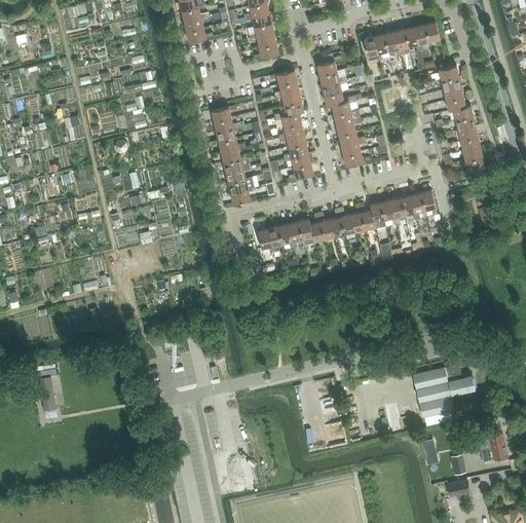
[(182,13),(199,9),(197,2),(204,1),(203,0),(191,0),(180,3),(182,13)]
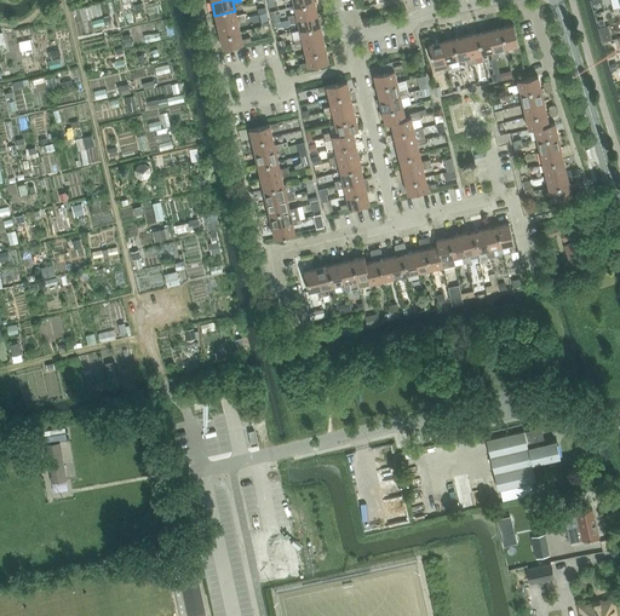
[(290,23),(317,17),(315,5),(294,10),(297,17),(288,19),(290,23)]
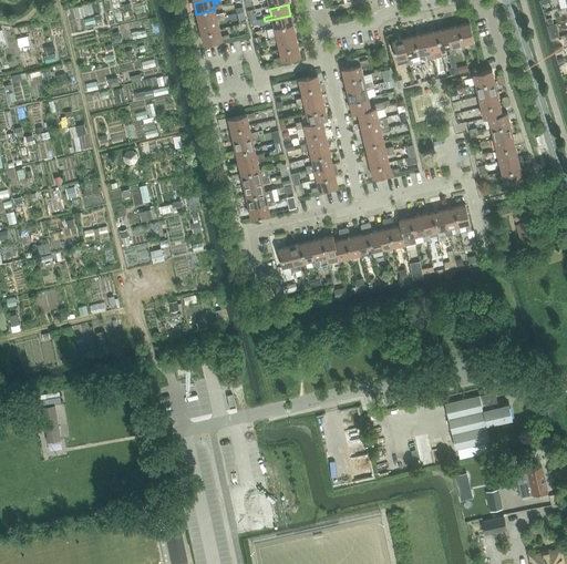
[(215,10),(196,14),(198,26),(225,19),(224,16),(216,18),(215,10)]
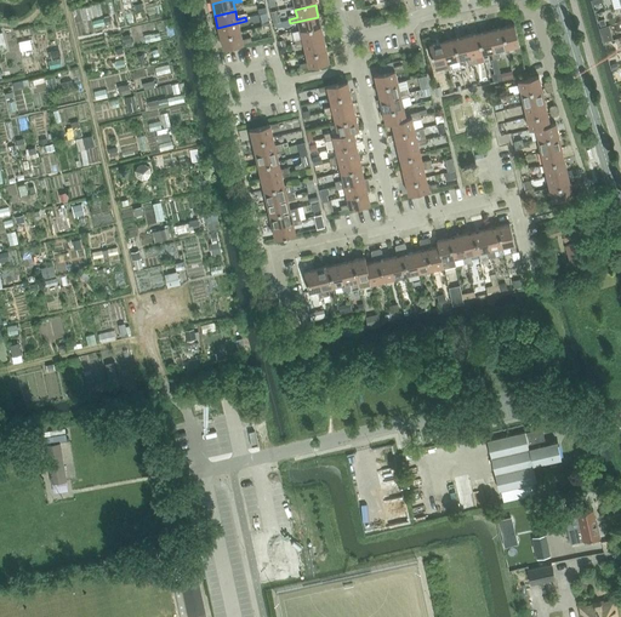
[(93,18),(97,26),(108,22),(106,15),(93,18)]
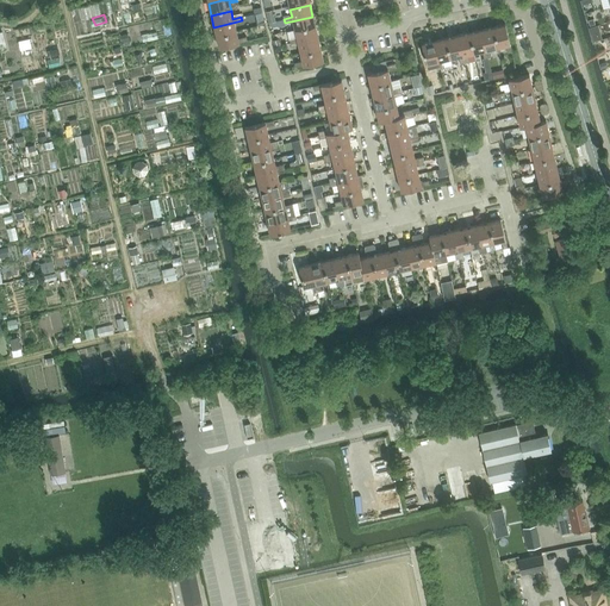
[(296,33),(315,29),(312,17),(285,23),(285,26),(293,25),(296,33)]
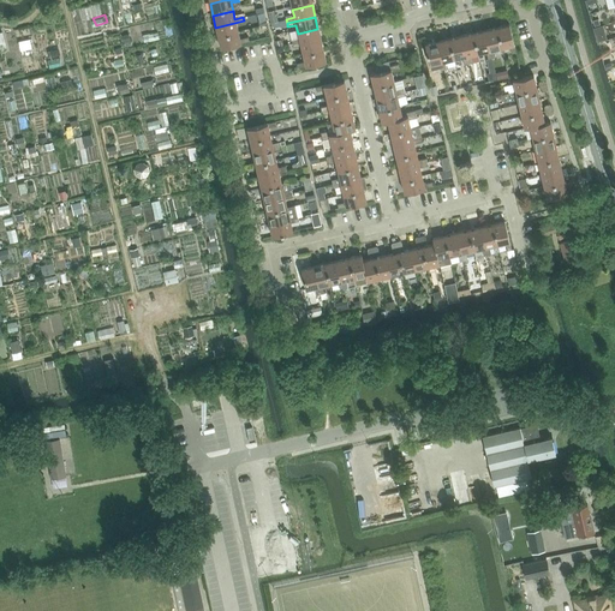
[(219,40),(239,35),(237,27),(245,24),(244,21),(215,28),(219,40)]
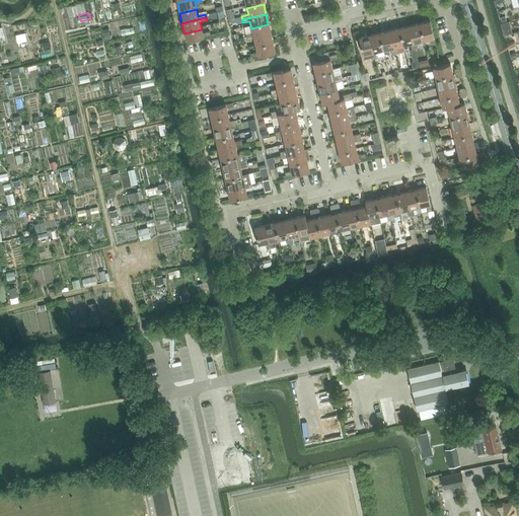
[(430,23),(420,26),(424,43),(431,42),(432,48),(436,48),(430,23)]
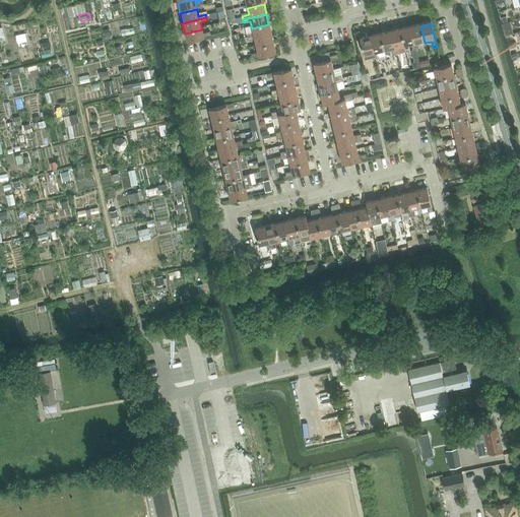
[(268,24),(252,28),(253,35),(247,37),(247,40),(271,35),(268,24)]
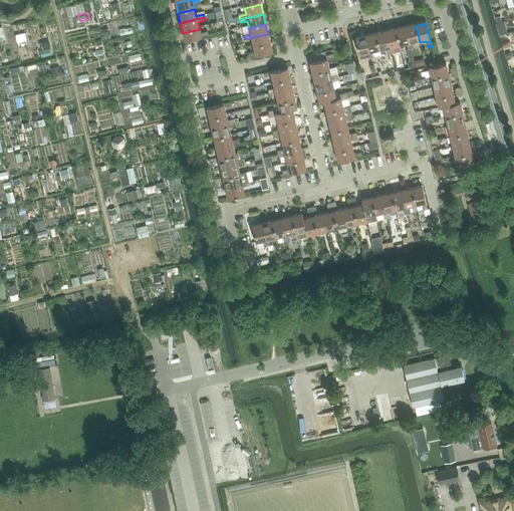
[(420,42),(416,26),(406,28),(411,51),(415,51),(413,44),(420,42)]
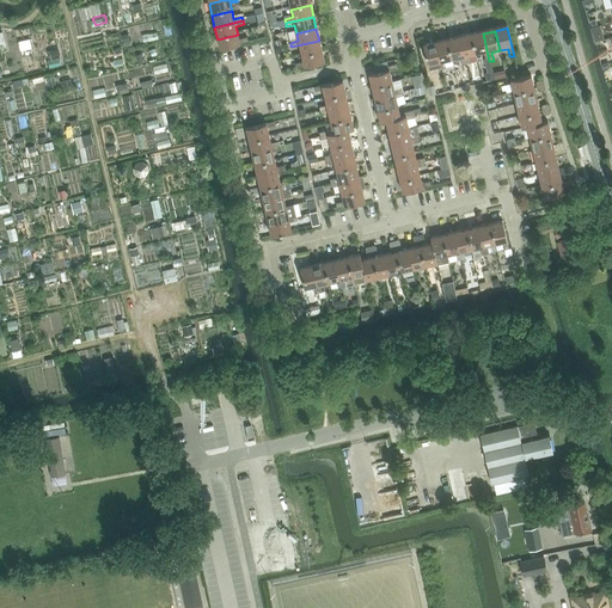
[(489,61),(483,34),(471,36),(476,56),(484,54),(485,62),(489,61)]
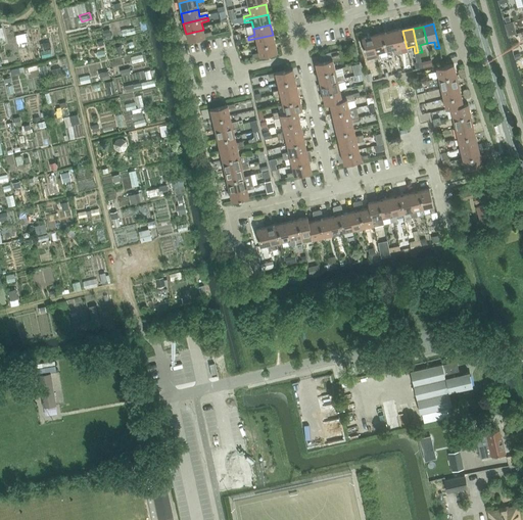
[(204,36),(203,30),(186,34),(188,44),(212,38),(211,35),(204,36)]
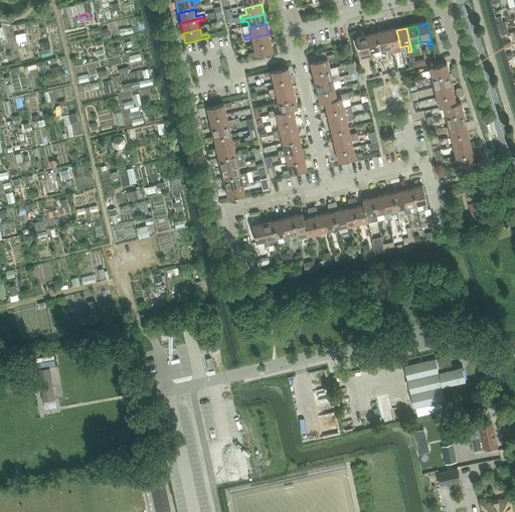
[(400,47),(396,30),(386,33),(392,56),(395,55),(393,49),(400,47)]
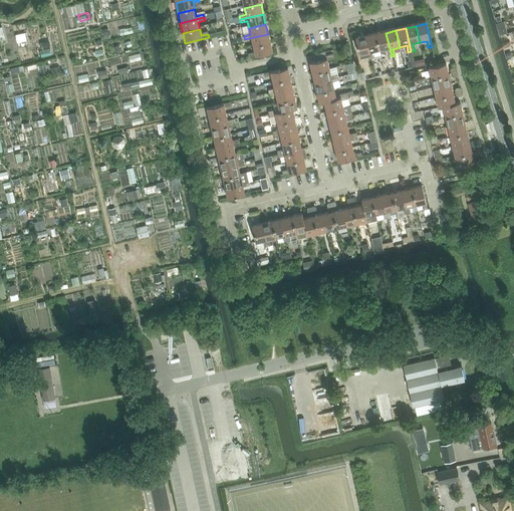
[(392,56),(386,33),(375,35),(379,52),(387,50),(388,57),(392,56)]
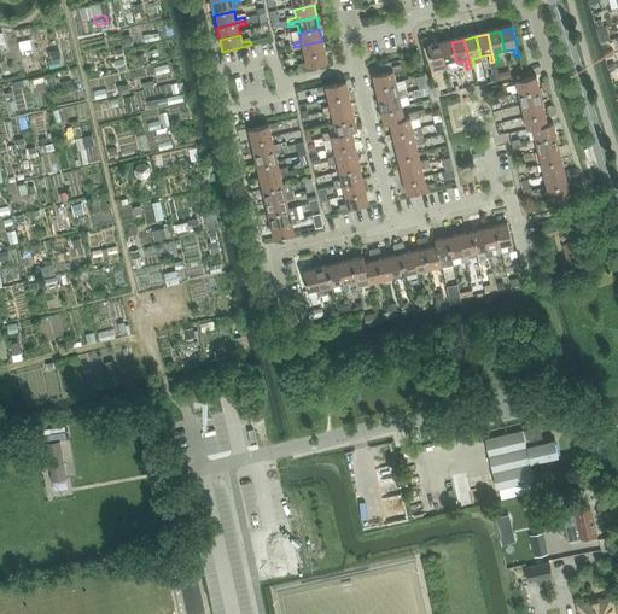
[(304,58),(325,53),(322,41),(293,47),(295,51),(303,50),(304,58)]
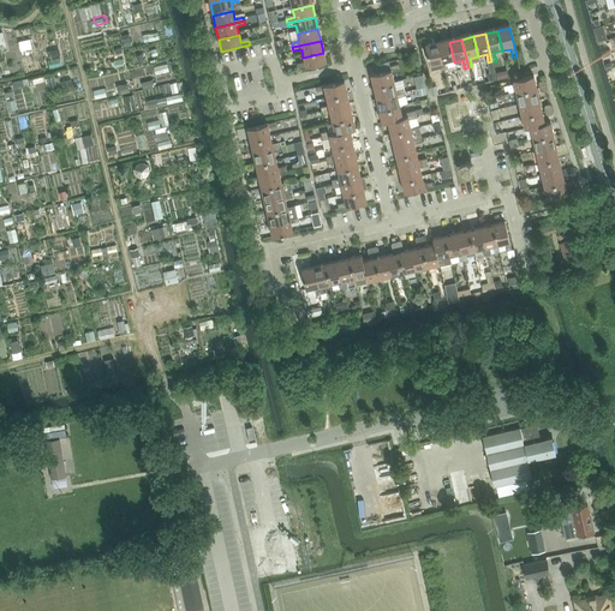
[(454,63),(449,42),(437,45),(445,73),(448,72),(446,64),(454,63)]
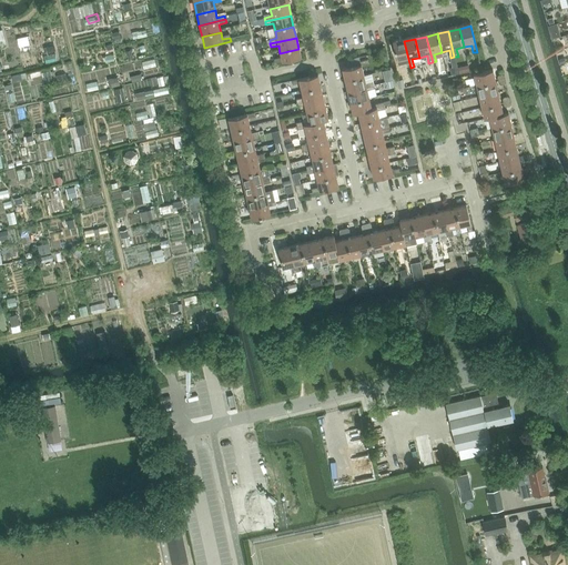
[(393,44),(397,62),(398,68),(406,67),(407,68),(411,68),(404,41),(393,44)]
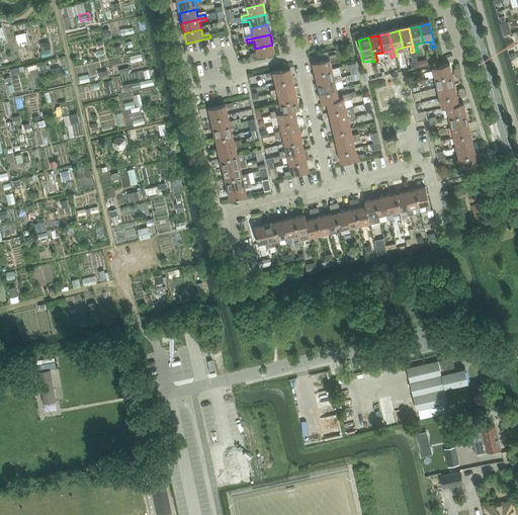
[(18,40),(22,58),(31,56),(27,38),(18,40)]
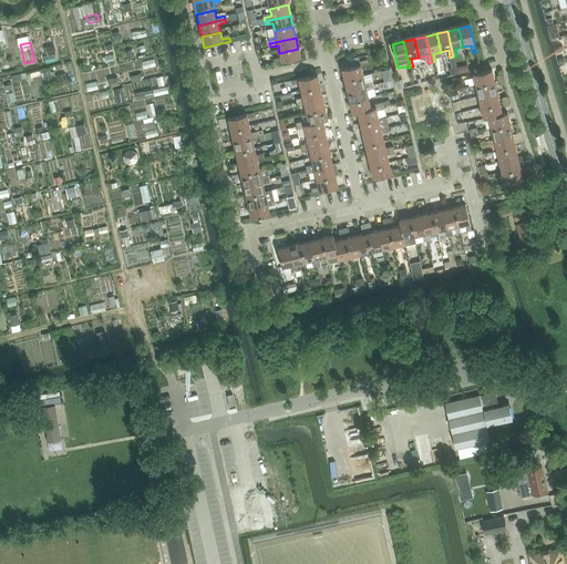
[(48,60),(58,60),(58,43),(48,43),(48,60)]
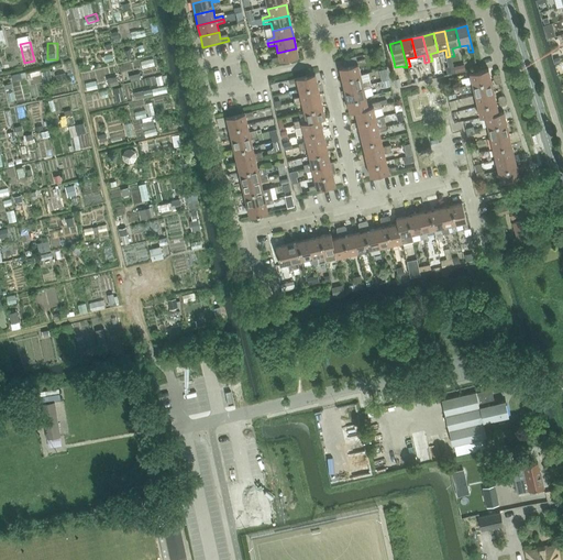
[(299,59),(296,48),(277,53),(279,59),(272,62),(273,65),(299,59)]
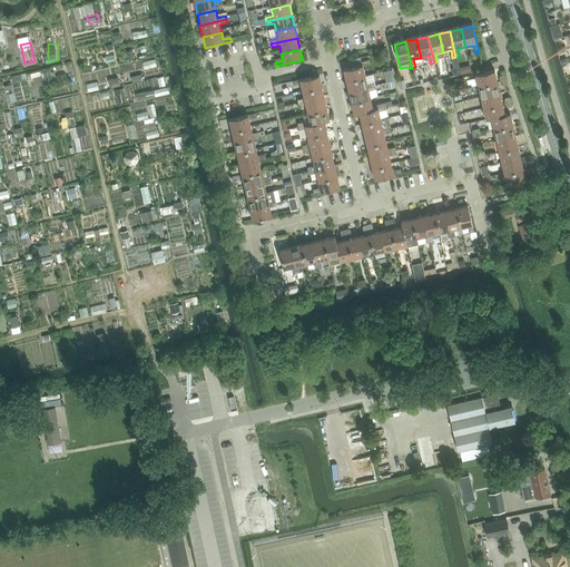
[(346,84),(365,79),(363,68),(370,67),(370,62),(361,65),(362,68),(350,70),(344,72),(346,84)]
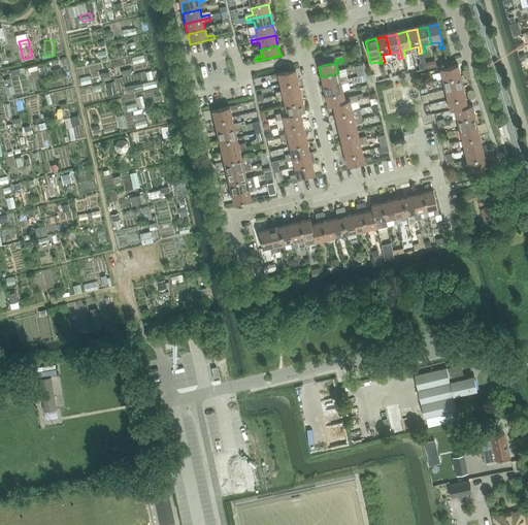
[(45,74),(63,69),(61,60),(43,65),(45,74)]
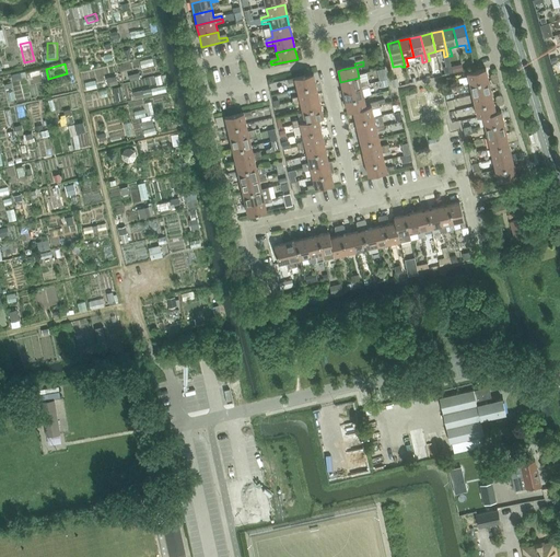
[(462,67),(452,69),(454,76),(464,73),(462,67)]
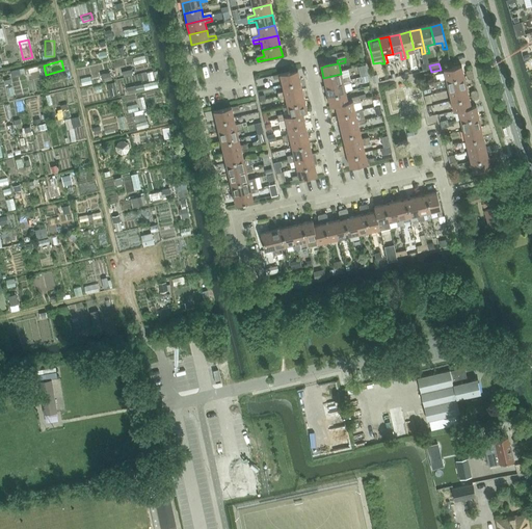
[(125,80),(136,79),(135,67),(124,68),(125,75),(117,75),(120,91),(126,90),(125,80)]
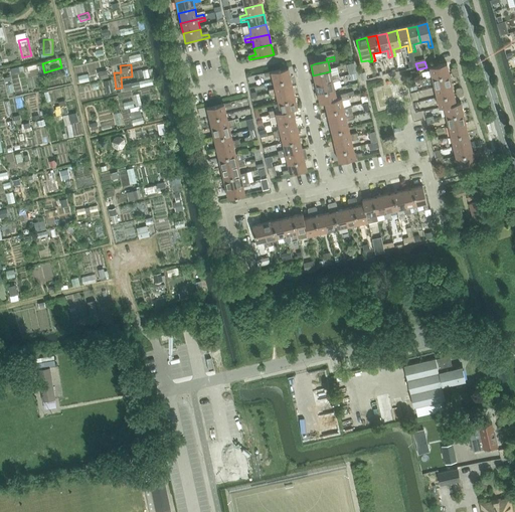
[(433,80),(450,76),(447,65),(430,69),(433,80)]
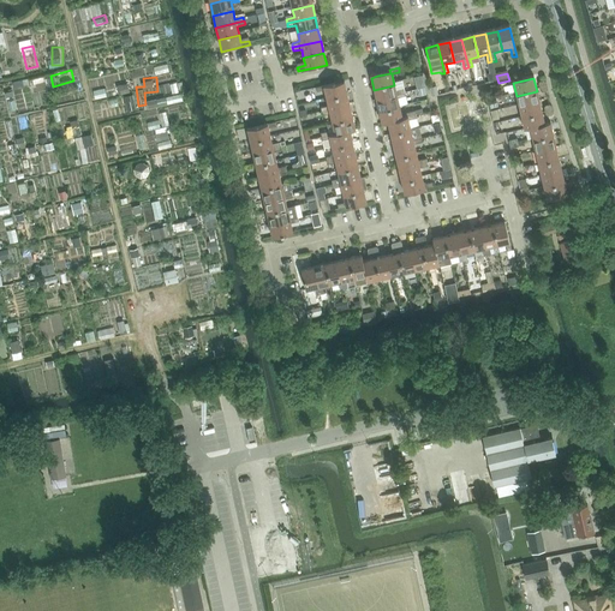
[(96,87),(97,95),(118,93),(117,79),(107,81),(107,85),(96,87)]
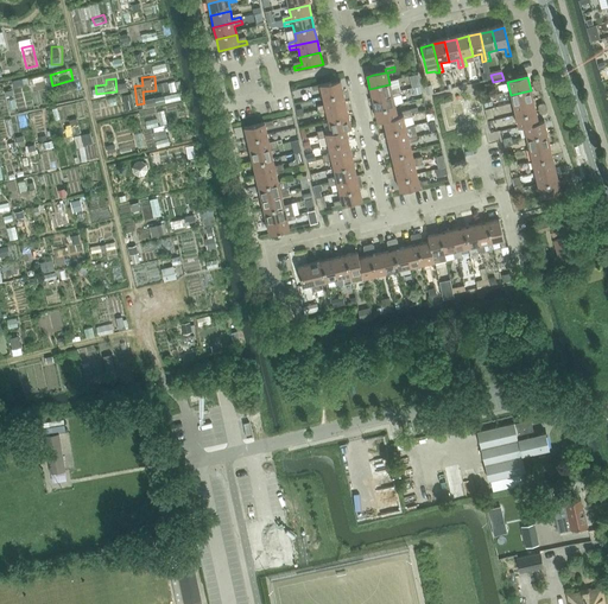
[(418,78),(411,80),(413,90),(420,89),(418,78)]
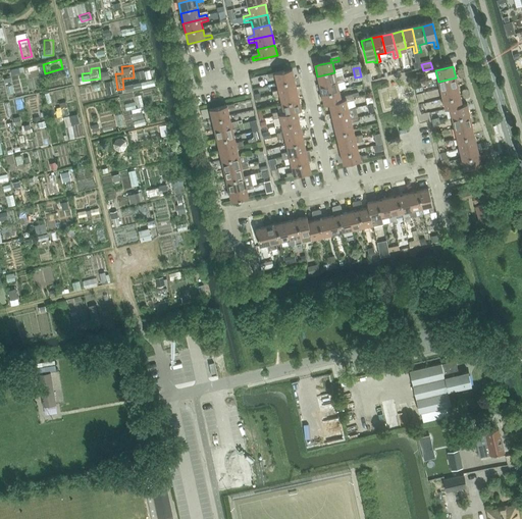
[(103,79),(112,75),(110,68),(101,71),(103,79)]
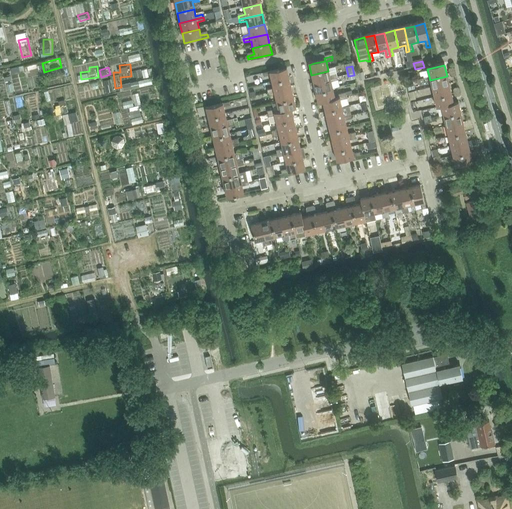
[(270,77),(272,84),(289,80),(286,70),(263,75),(264,79),(270,77)]
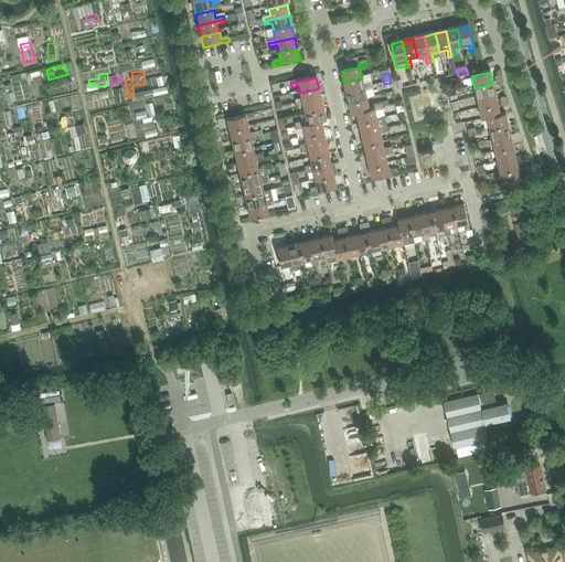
[(362,78),(343,83),(347,94),(372,87),(371,84),(364,86),(362,78)]
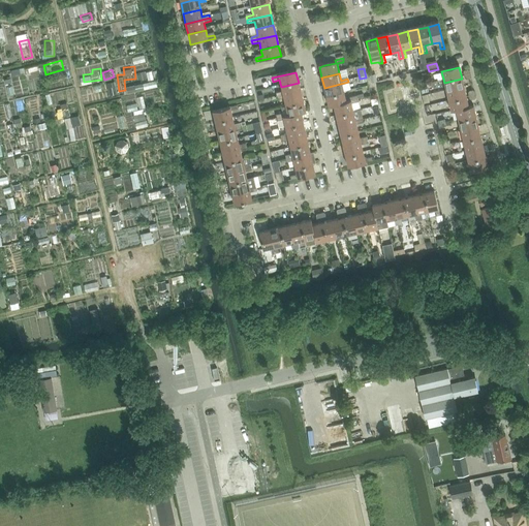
[(13,74),(2,76),(4,87),(16,85),(13,74)]
